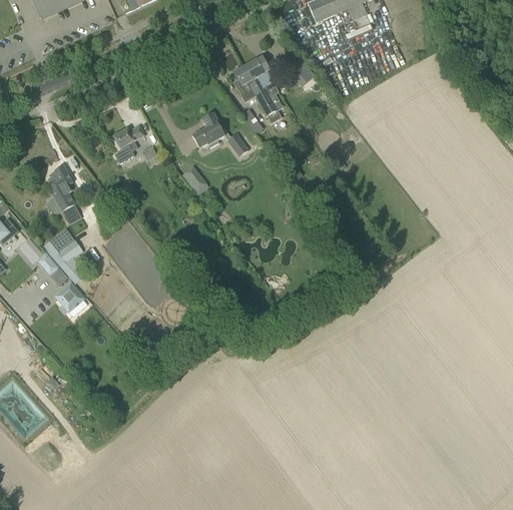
[(36,0),(43,15),(76,0),(36,0)]
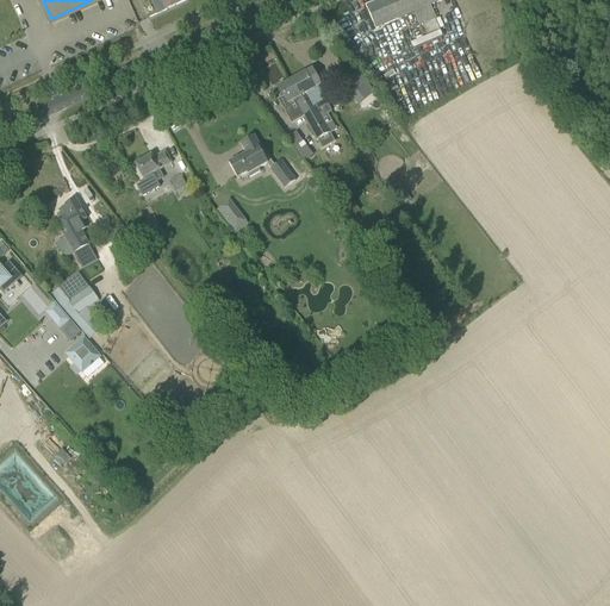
[(374,0),(366,4),(371,16),(375,26),(403,14),(404,17),(415,12),(419,23),(421,23),(425,35),(440,29),(435,17),(436,17),(430,2),(436,0),(374,0)]
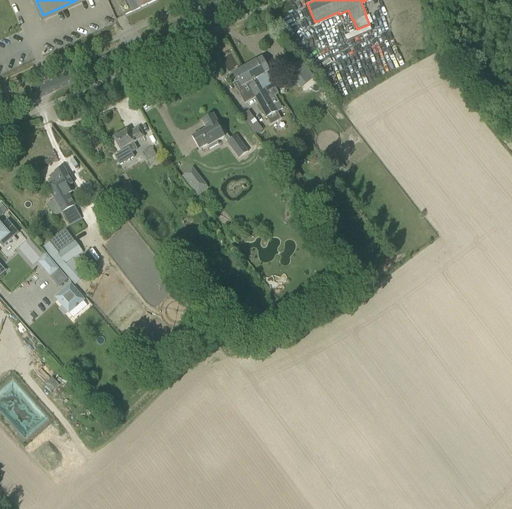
[(398,19),(416,15),(414,6),(396,10),(398,19)]
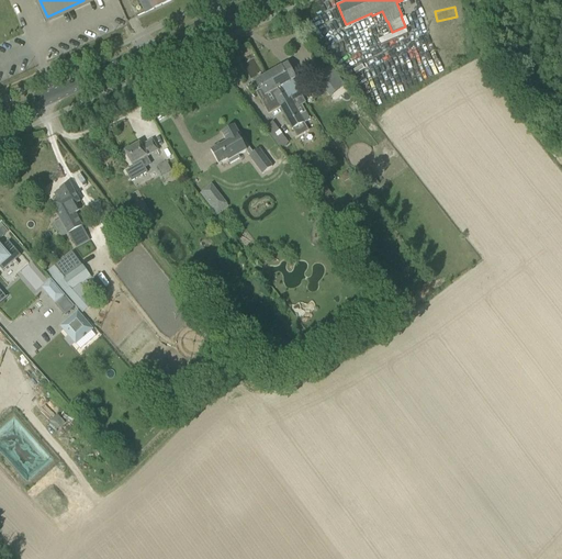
[(440,33),(434,35),(437,47),(444,45),(440,33)]
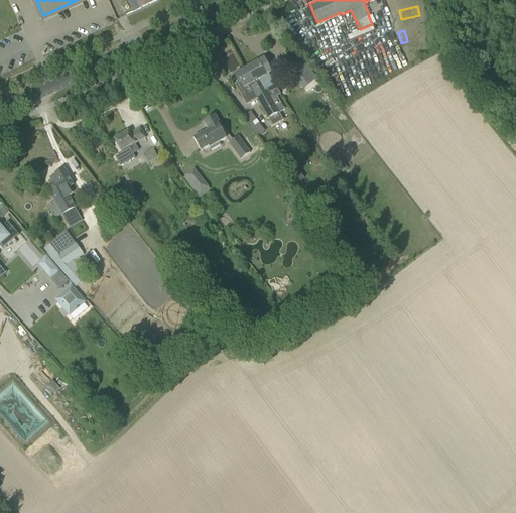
[(258,59),(247,66),(264,97),(266,96),(267,99),(269,98),(270,97),(278,93),(273,84),(276,83),(269,72),(266,74),(266,73),(271,70),(264,56),(258,59)]
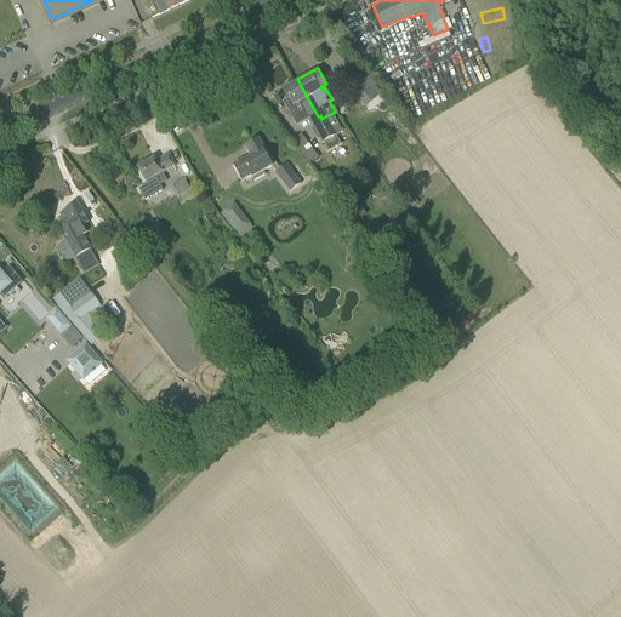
[(370,78),(354,90),(365,104),(381,91),(370,78)]
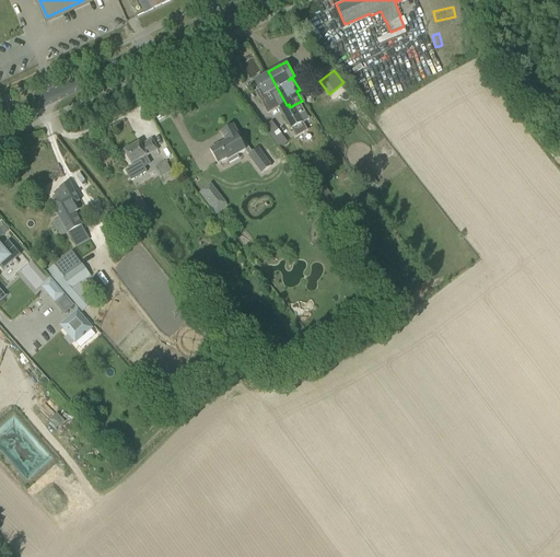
[(258,77),(256,78),(261,86),(257,89),(268,108),(278,103),(291,126),(292,125),(296,131),(305,127),(301,120),(308,116),(301,102),(302,101),(293,105),(292,106),(290,107),(289,104),(287,105),(268,71),(264,73),(263,71),(257,74),(258,77)]
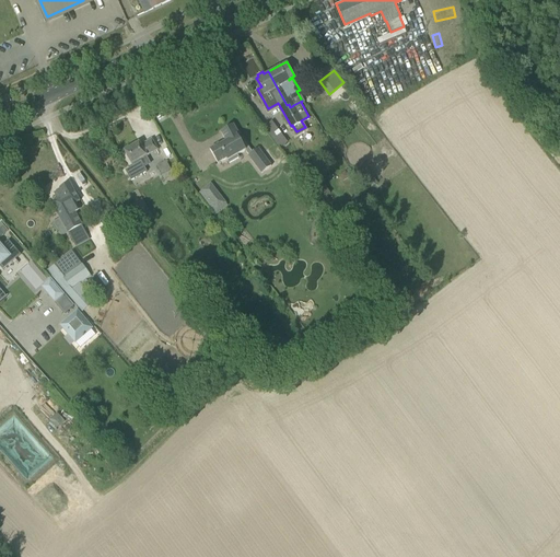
[(286,137),(271,119),(265,124),(279,142),(286,137)]
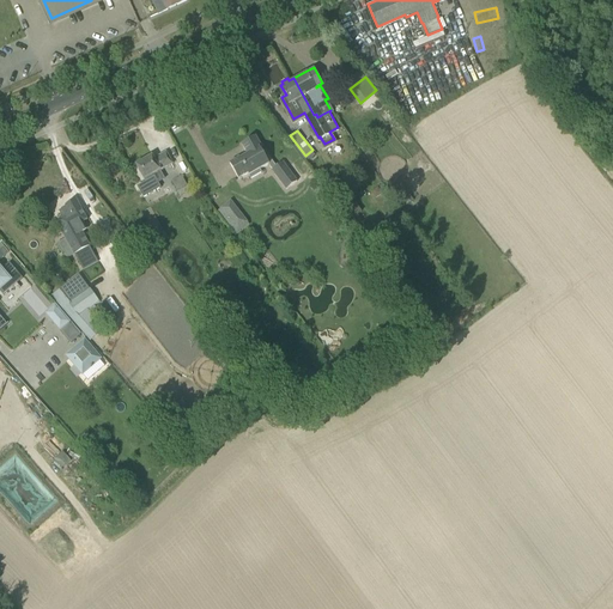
[(240,156),(230,160),(238,176),(248,171),(250,176),(261,170),(260,166),(268,162),(272,166),(272,168),(286,187),(297,178),(302,175),(292,162),(287,165),(283,159),(277,164),(268,154),(265,156),(259,145),(261,144),(255,133),(242,141),(248,152),(240,156)]
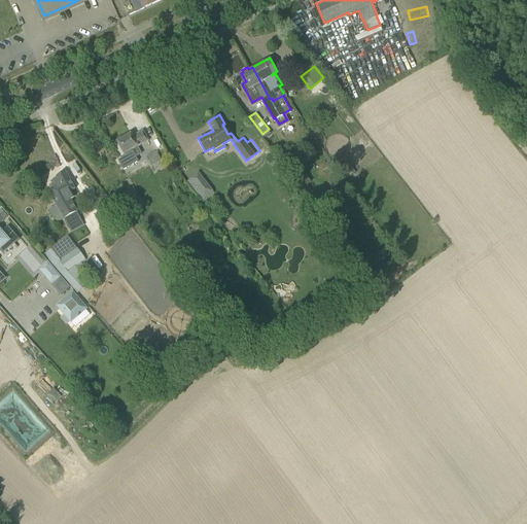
[(131,132),(116,140),(125,154),(117,159),(124,168),(138,160),(132,148),(148,138),(142,129),(132,135),(131,132)]
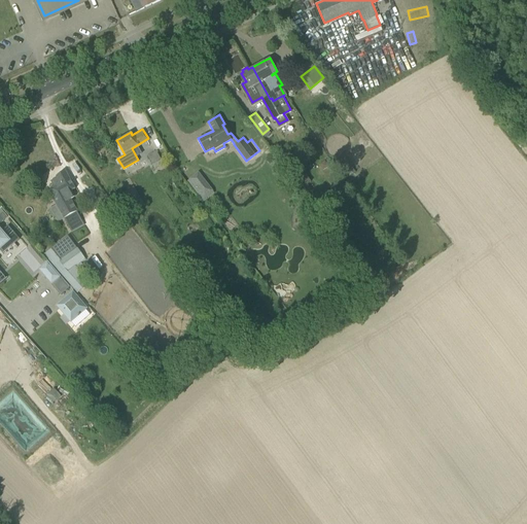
[(162,161),(155,149),(147,154),(153,165),(162,161)]
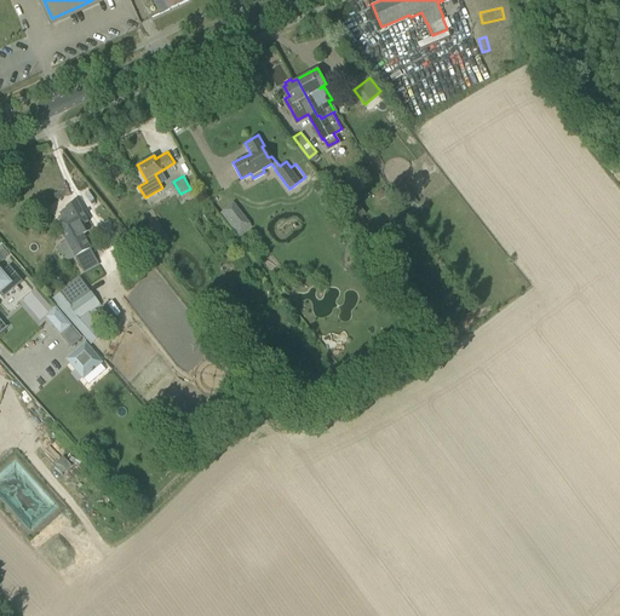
[(383,186),(377,190),(380,197),(388,193),(383,186)]
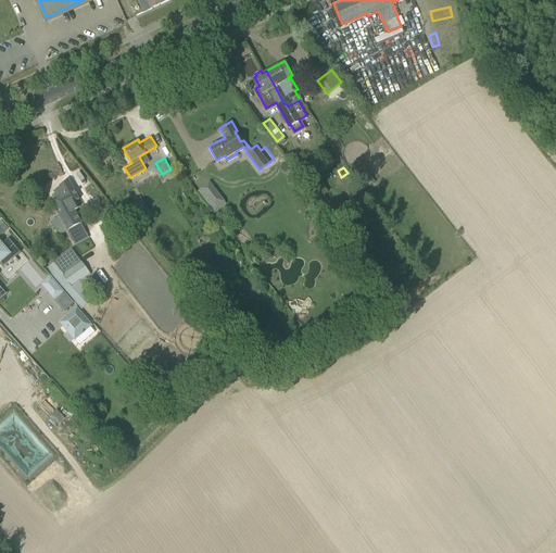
[(80,223),(74,210),(76,209),(72,201),(78,198),(68,180),(60,186),(61,187),(54,190),(58,197),(54,199),(59,206),(57,209),(73,237),(84,231),(79,223),(80,223)]
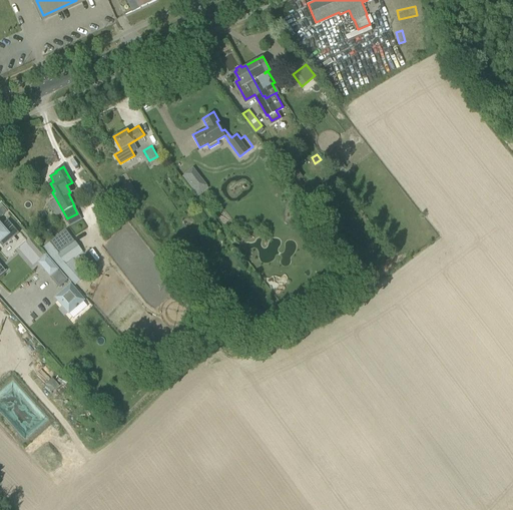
[(200,175),(189,183),(197,193),(207,185),(200,175)]
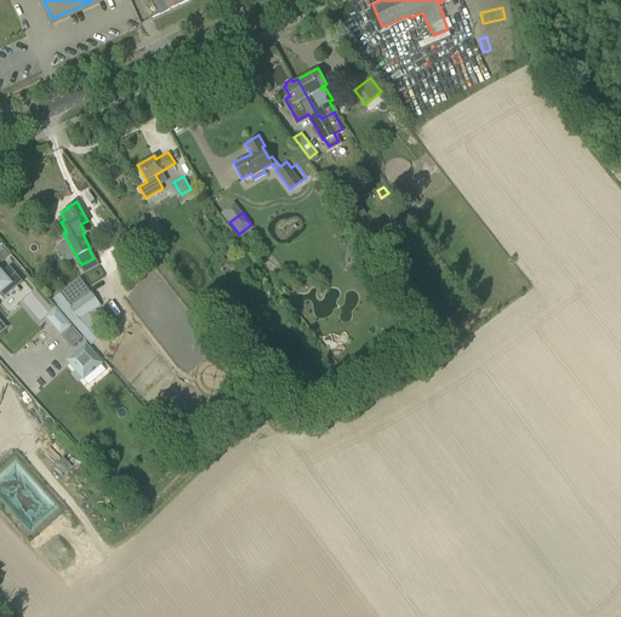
[(157,220),(146,226),(151,235),(163,228),(157,220)]
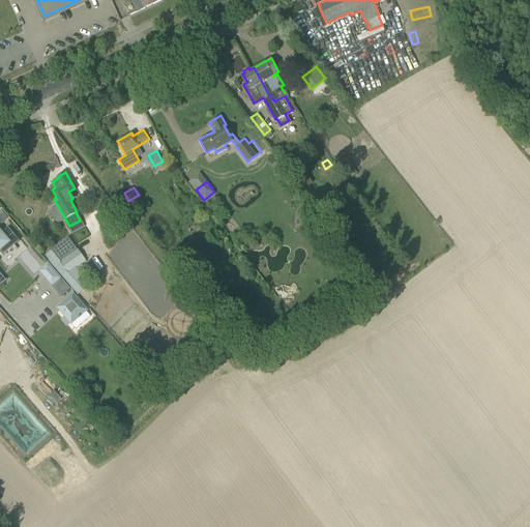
[(0,230),(0,250),(2,253),(11,244),(19,238),(15,233),(8,225),(1,231),(0,230)]
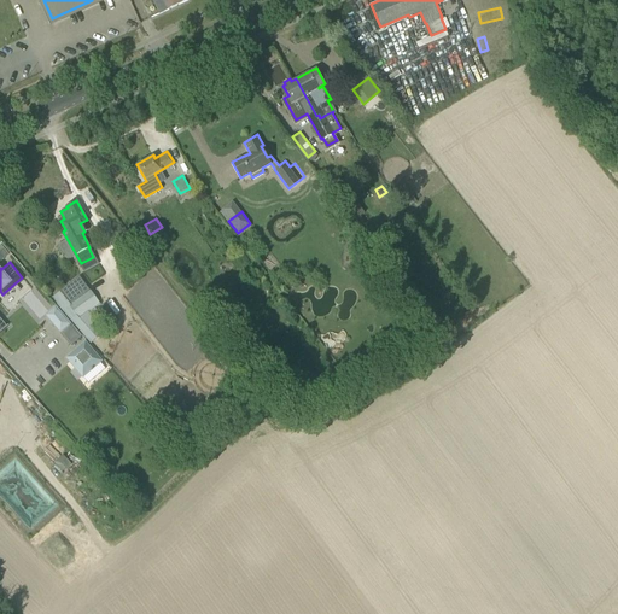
[(95,307),(100,302),(79,274),(52,297),(91,341),(105,328),(94,316),(99,311),(95,307)]
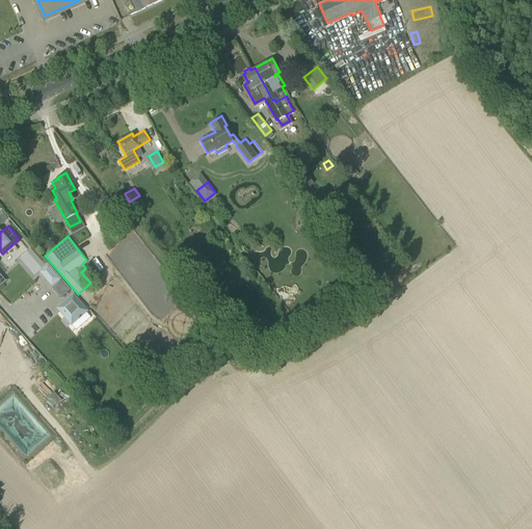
[(48,263),(40,270),(61,295),(70,288),(48,263)]
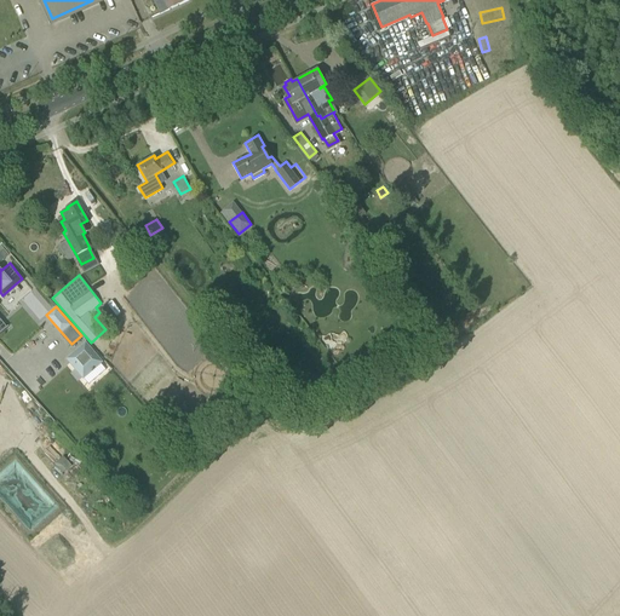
[(75,350),(67,357),(70,361),(76,368),(76,367),(82,375),(89,381),(105,367),(101,361),(102,360),(86,341),(75,350)]
